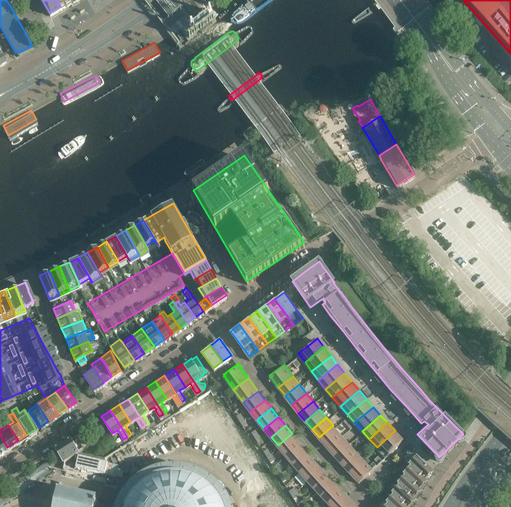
[(333,425),(319,437),(327,446),(340,433),(333,425)]
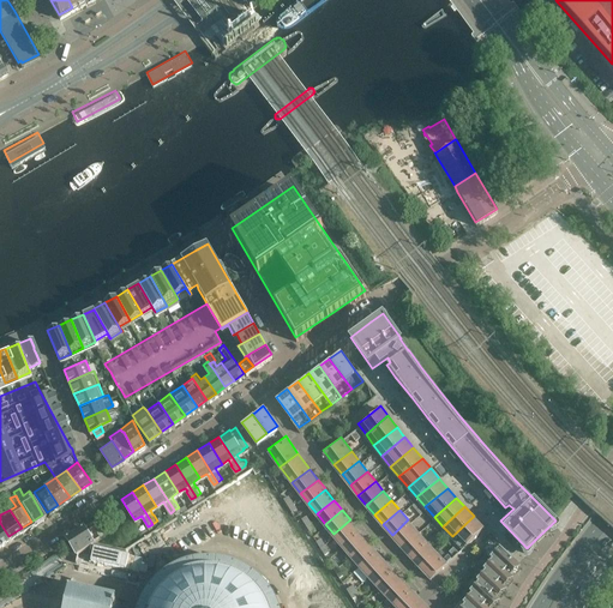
[(474,516),(452,536),(461,546),(482,525),(474,516)]
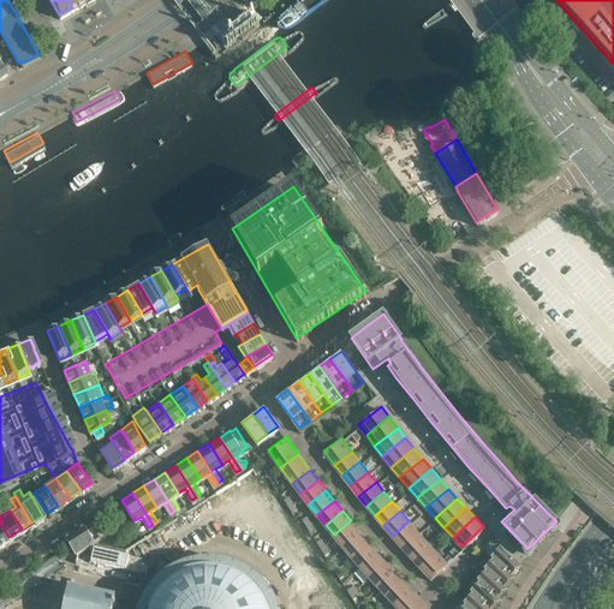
[(351,520),(334,535),(343,545),(359,531),(351,520)]
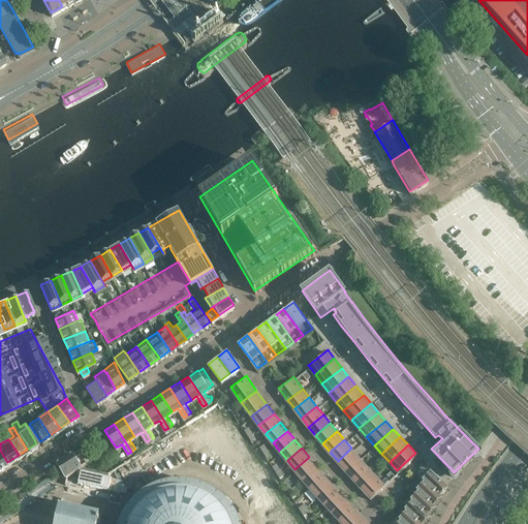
[(351,448),(338,461),(345,469),(359,456),(351,448)]
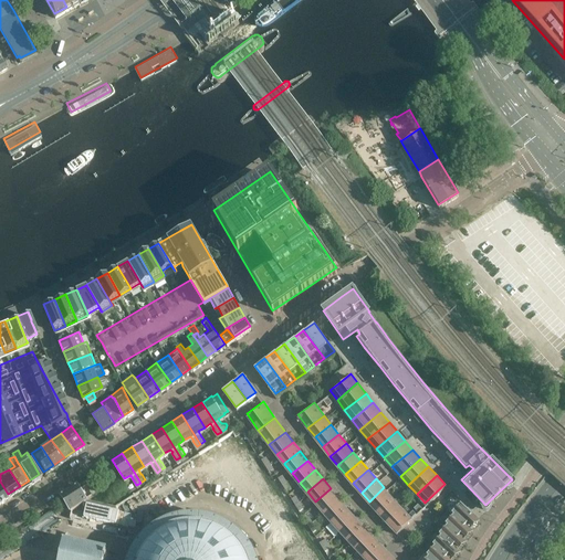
[(75,482),(60,493),(70,507),(85,497),(76,483),(75,482)]
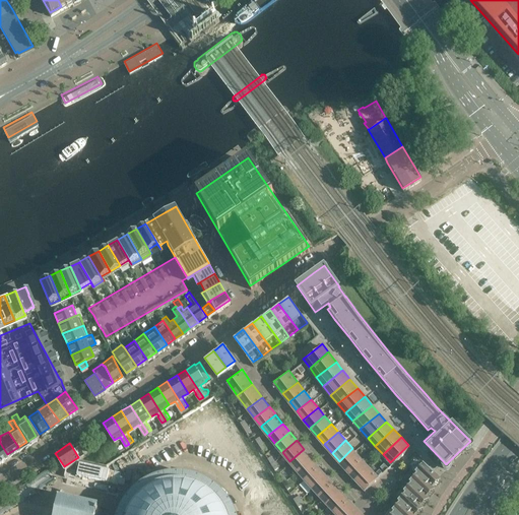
[(352,448),(339,461),(347,469),(361,457),(352,448)]
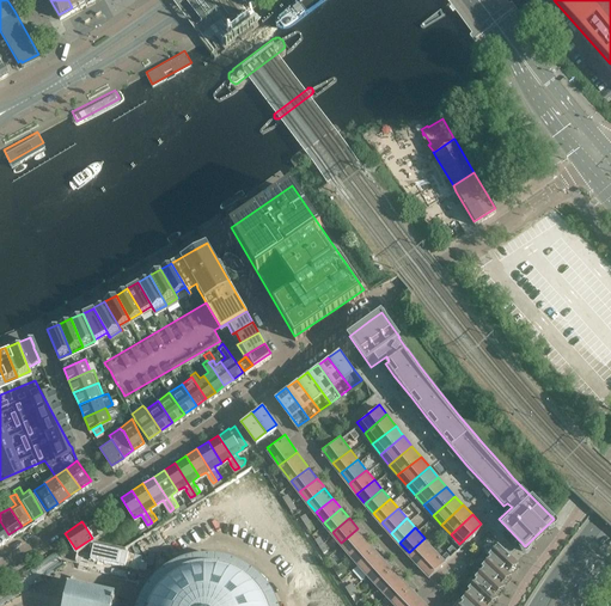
[(358,528),(341,543),(349,552),(366,538),(358,528)]
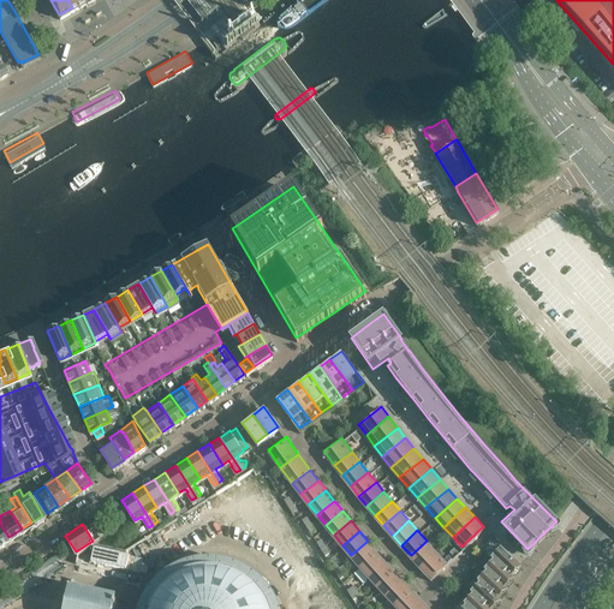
[(481,547),(483,548),(493,556),(511,572),(519,562),(490,536),(481,547)]
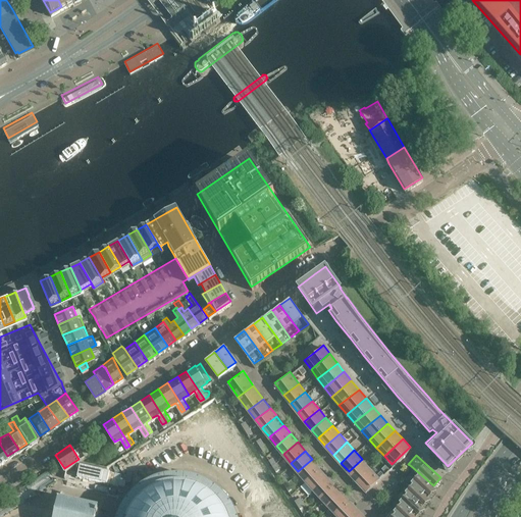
[(312,459),(298,471),(305,479),(319,467),(312,459)]
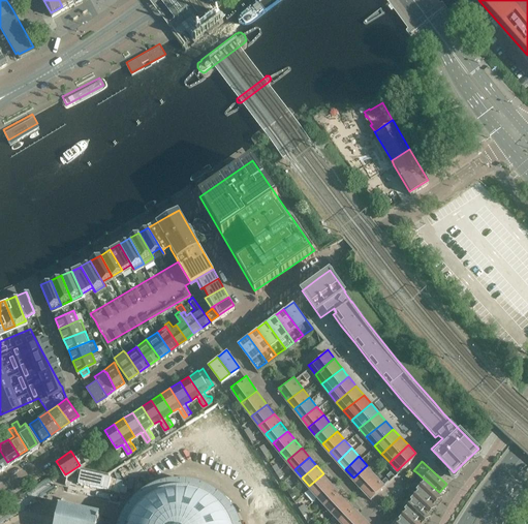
[(367,465),(353,478),(361,486),(375,473),(367,465)]
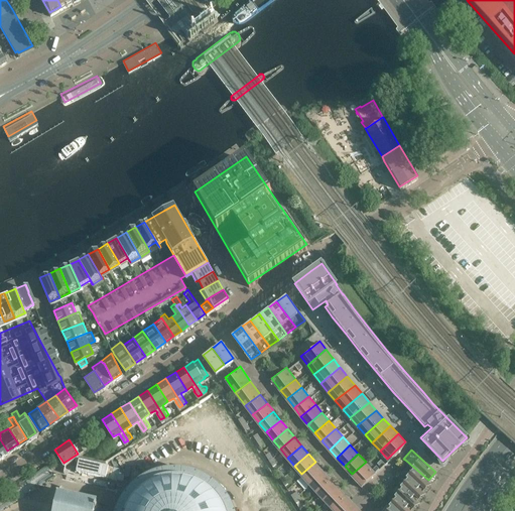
[(376,460),(381,465),(384,462),(380,457),(376,460)]
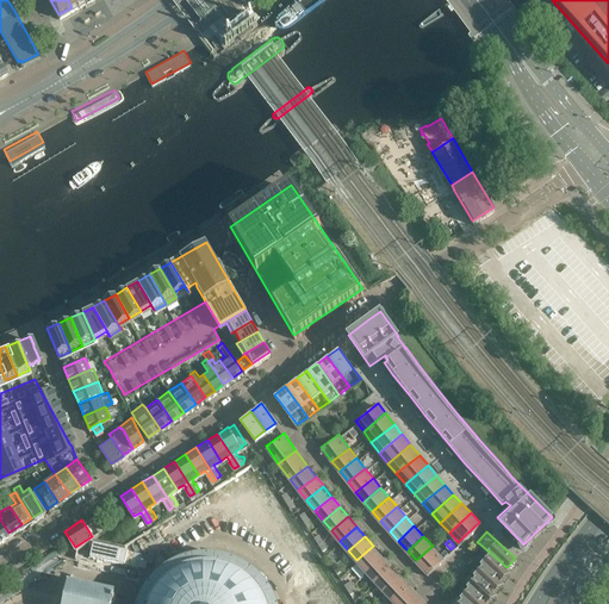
[(373,546),(356,560),(367,572),(383,556),(373,546)]
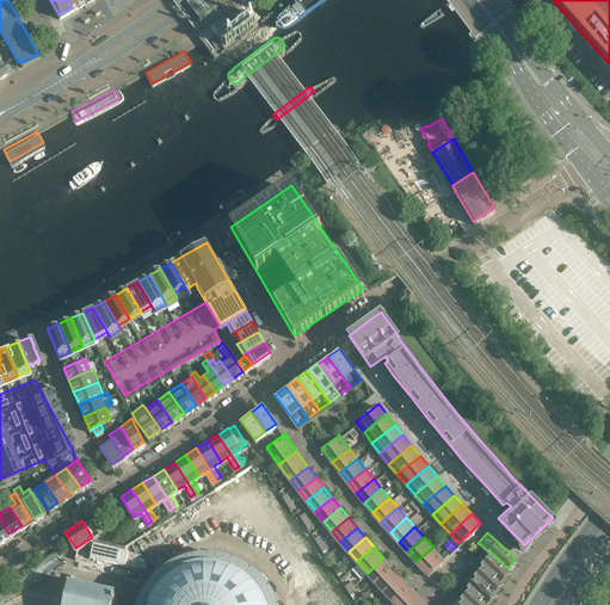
[(433,547),(417,561),(427,573),(443,557),(433,547)]
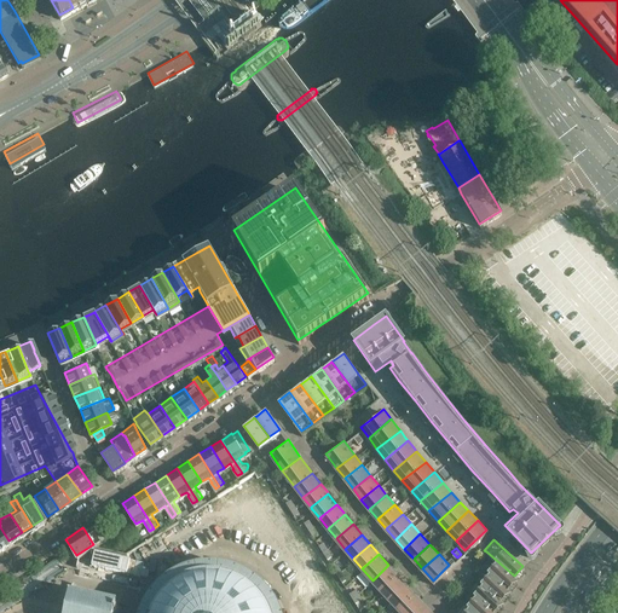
[(281,612),(282,612),(281,609),(279,606),(277,602),(276,600),(275,596),(273,593),(272,594),(270,590),(269,588),(266,585),(264,583),(260,580),(258,578),(255,576),(253,574),(249,572),(247,570),(243,568),(241,567),(237,566),(234,565),(230,564),(232,560),(223,557),(223,561),(219,561),(215,561),(212,561),(208,561),(203,561),(200,561),(196,562),(192,562),(189,564),(186,565),(185,564),(182,565),(182,566),(178,567),(175,570),(172,571),(169,573),(166,574),(163,577),(161,579),(159,582),(156,584),(154,587),(151,589),(149,593),(148,595),(145,597),(144,601),(142,605),(140,607),(139,611),(138,612),(281,612)]
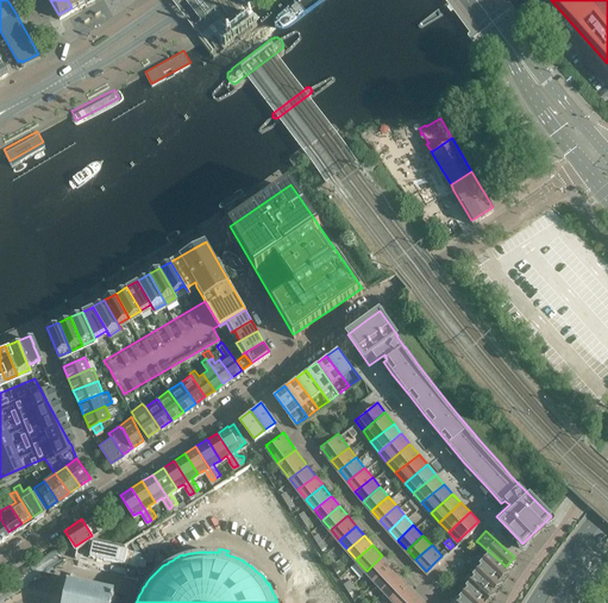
[(478,560),(481,563),(499,578),(508,569),(506,566),(488,551),(478,560)]
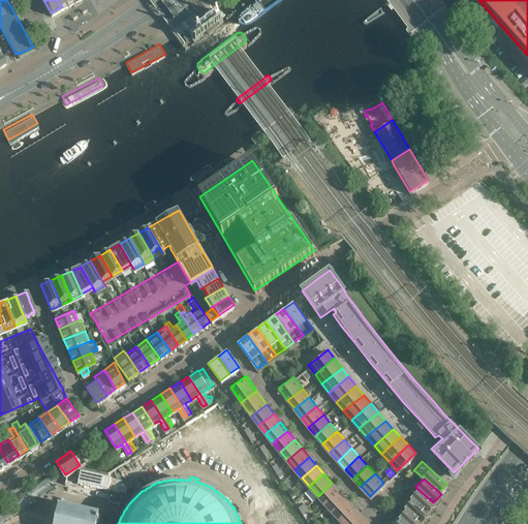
[(332,483),(318,496),(325,504),(339,491),(332,483)]
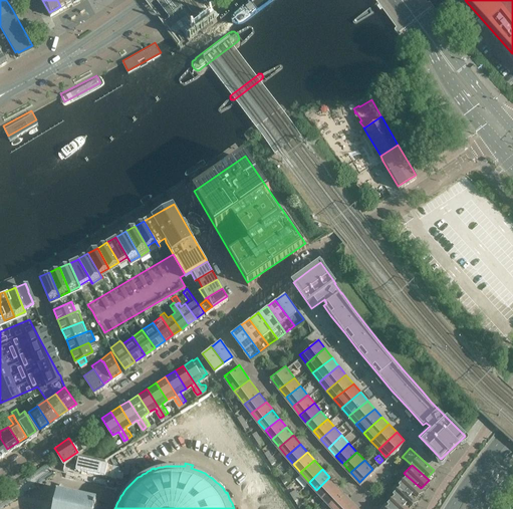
[(399,483),(400,484),(416,497),(423,489),(421,488),(406,475),(399,483)]
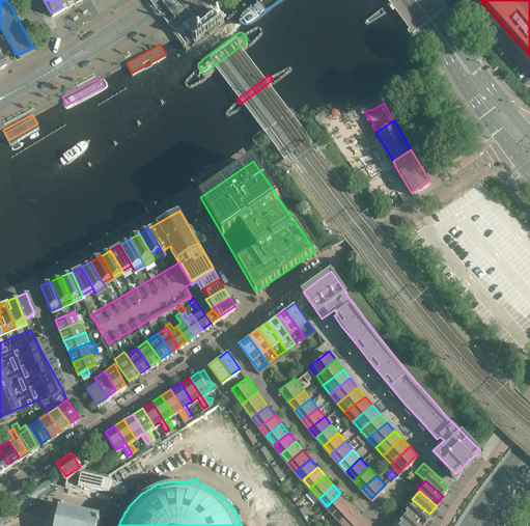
[(340,493),(327,506),(334,515),(349,501),(340,493)]
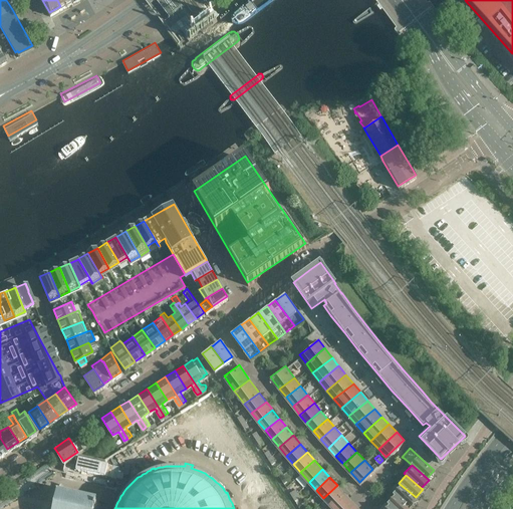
[(393,492),(395,494),(410,507),(417,499),(416,497),(400,484),(393,492)]
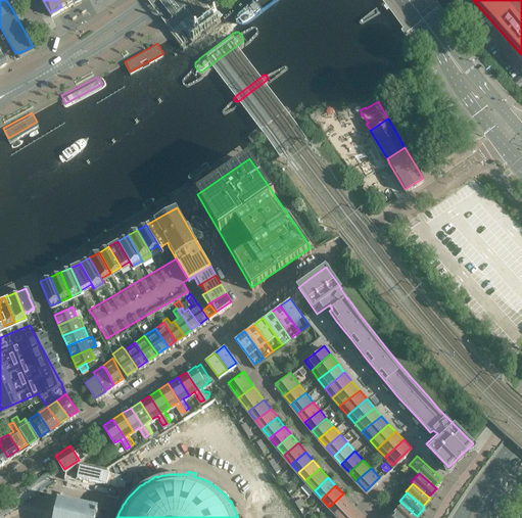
[(343,493),(329,507),(337,514),(350,501),(343,493)]
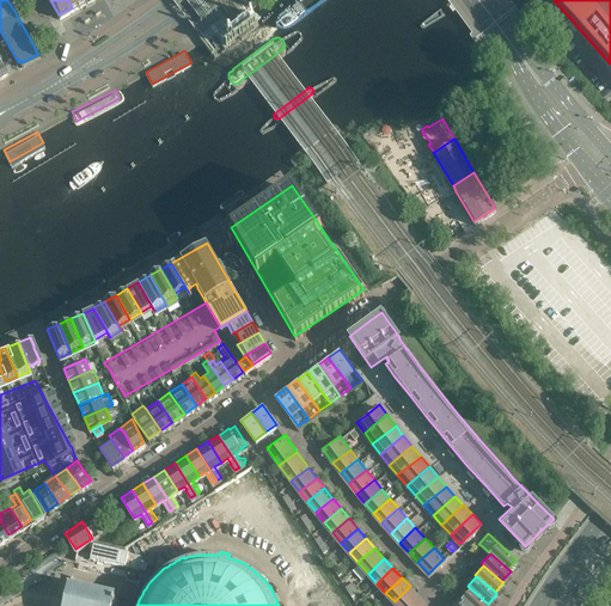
[(68,581),(61,605),(110,605),(114,592),(114,591),(69,581),(68,581)]
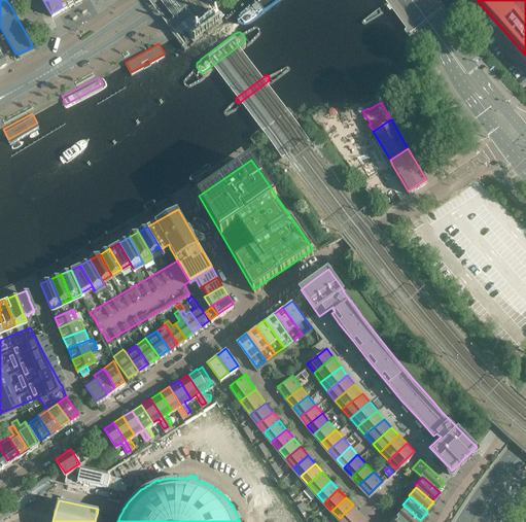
[(353,505),(340,518),(343,521),(350,521),(360,513),(353,505)]
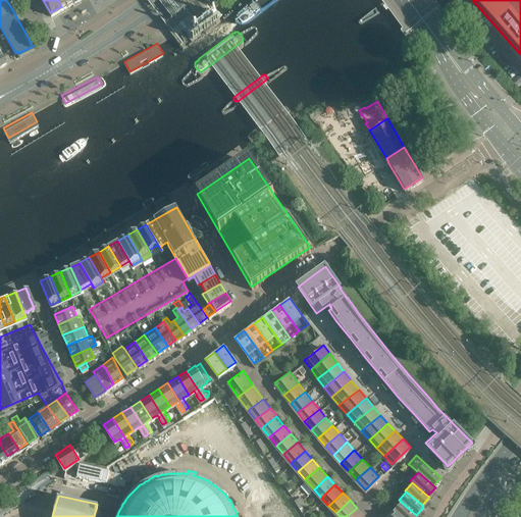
[(401,502),(394,509),(402,516),(416,516),(418,516),(416,515),(401,502)]
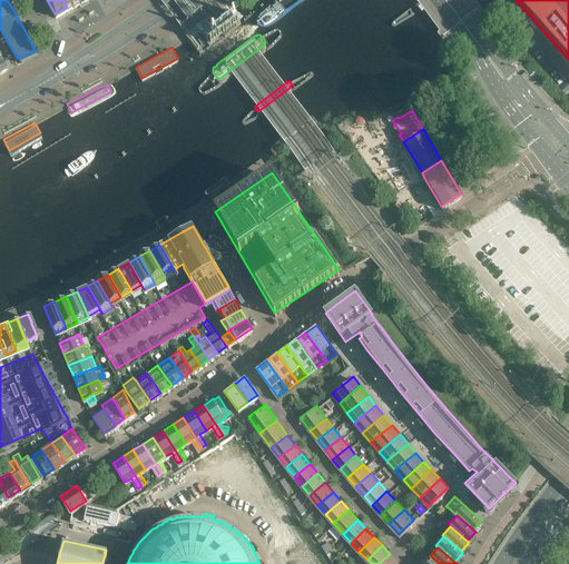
[(423,548),(414,558),(420,563),(439,563),(430,555),(423,548)]
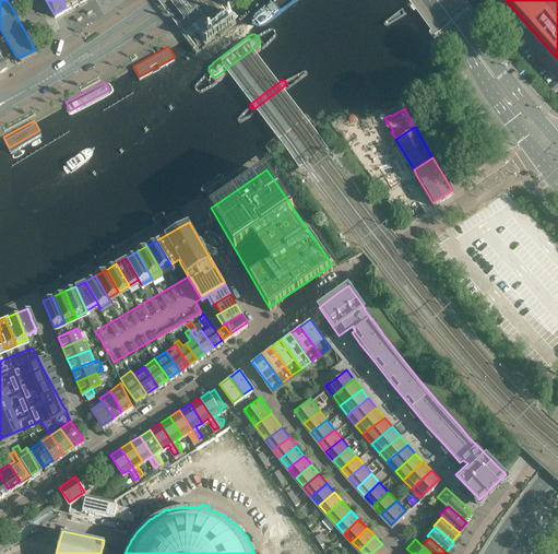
[(382,544),(371,553),(388,553),(391,552),(382,544)]
